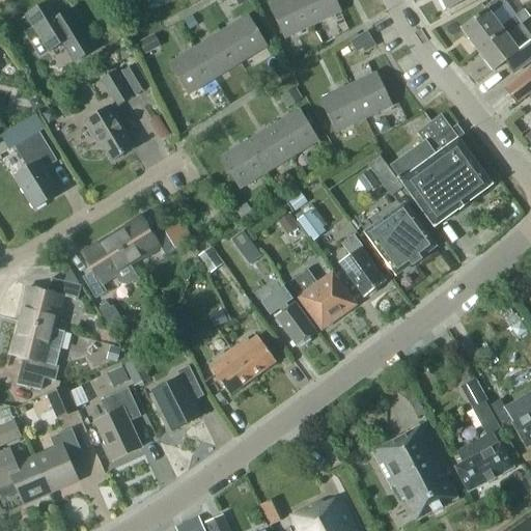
[(285,39),(312,26),(300,0),(281,0),(269,6),(285,39)]
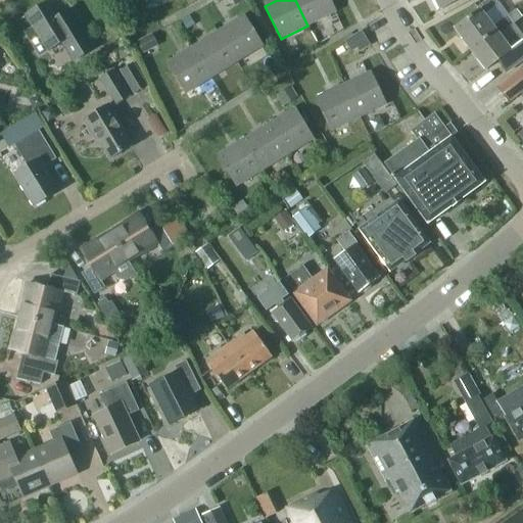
[(295,0),(307,26),(335,13),(328,0),(295,0)]
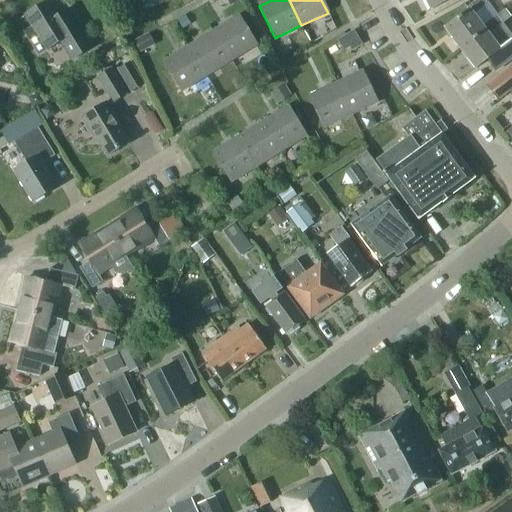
[(424,0),(430,11),(450,0),(424,0)]
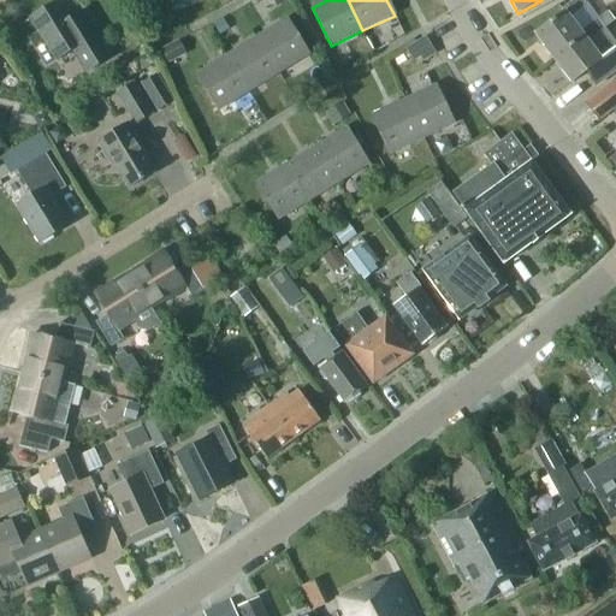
[(582,36),(580,33),(569,18),(586,5),(581,0),(573,0),(561,10),(563,12),(534,35),(552,59),(582,36)]
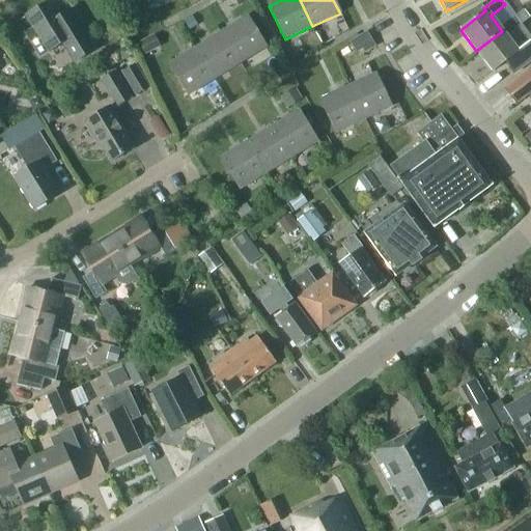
[(59,16),(51,1),(25,17),(32,28),(24,33),(38,58),(64,43),(76,61),(95,50),(71,9),(59,16)]
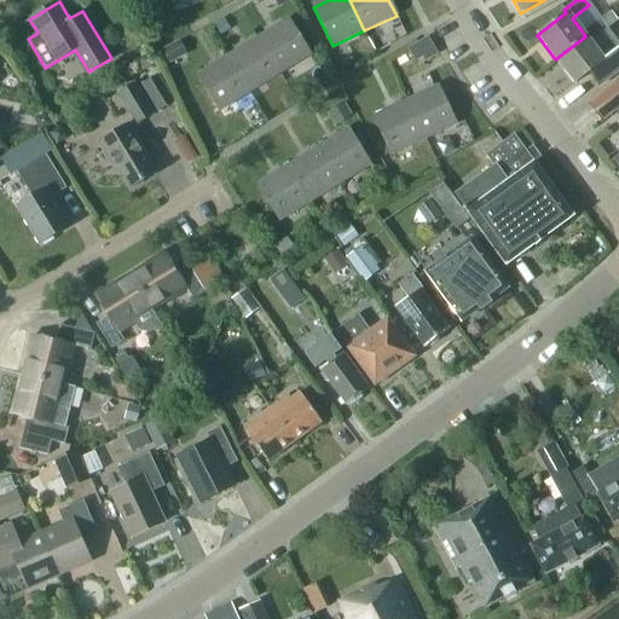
[(585,36),(555,59),(574,85),(589,73),(600,87),(618,70),(618,53),(617,51),(603,61),(590,42),(617,22),(609,12),(583,33),(585,36)]
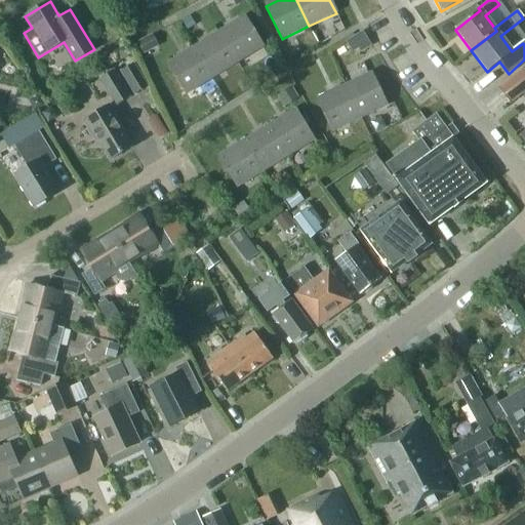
[(218,32),(237,64),(263,47),(244,16),(218,32)]
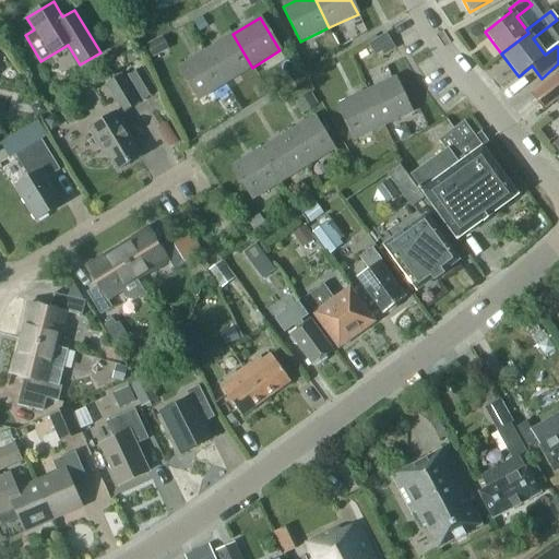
[(226,84),(252,68),(233,34),(205,50),(226,84)]
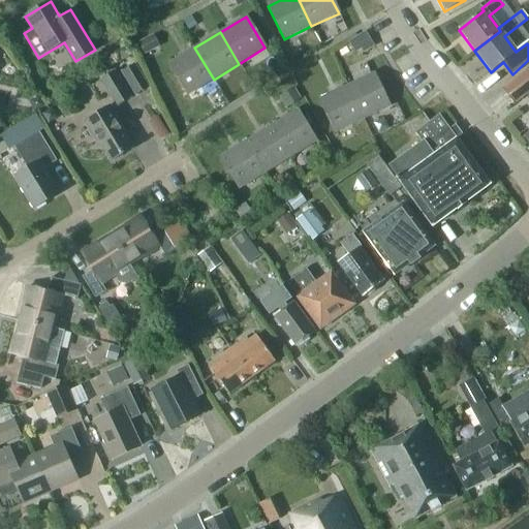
[(364,33),(353,39),(361,51),(361,52),(372,45),(364,33)]
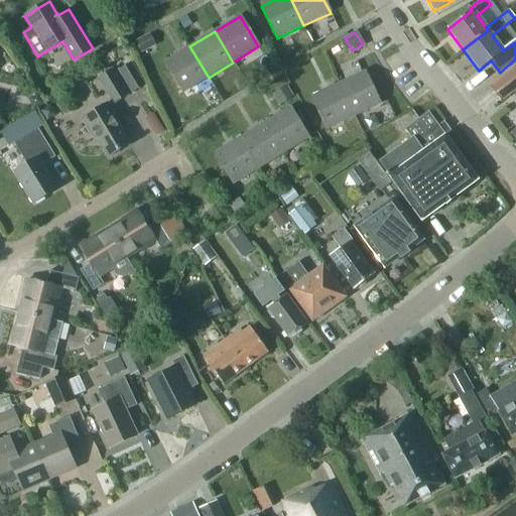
[(141,53),(155,46),(149,34),(134,41),(141,53)]
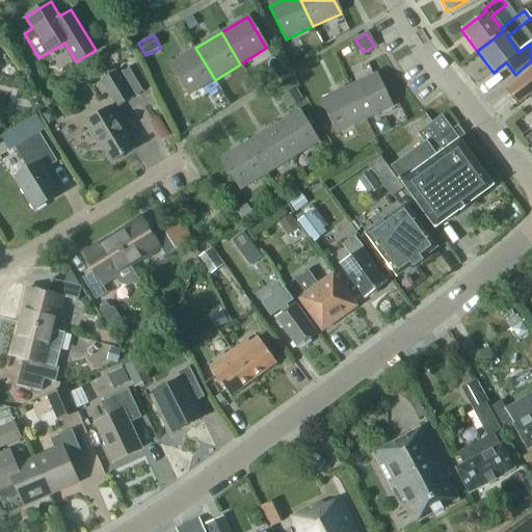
[(189,96),(215,80),(195,48),(169,64),(189,96)]
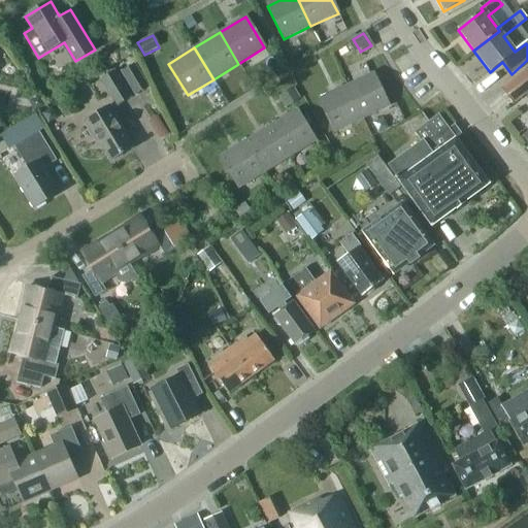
[(135,97),(149,89),(134,64),(120,72),(135,97)]
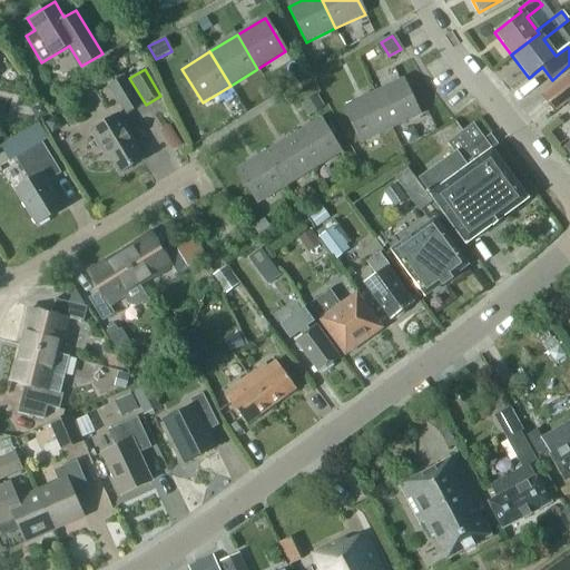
[(569,77),(568,75),(541,96),(553,111),(567,101),(569,106),(569,77)]
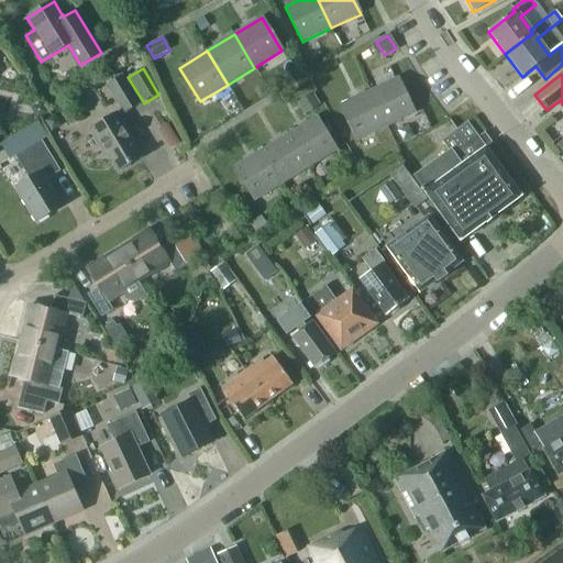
[(123,114),(139,105),(121,77),(107,86),(123,114)]
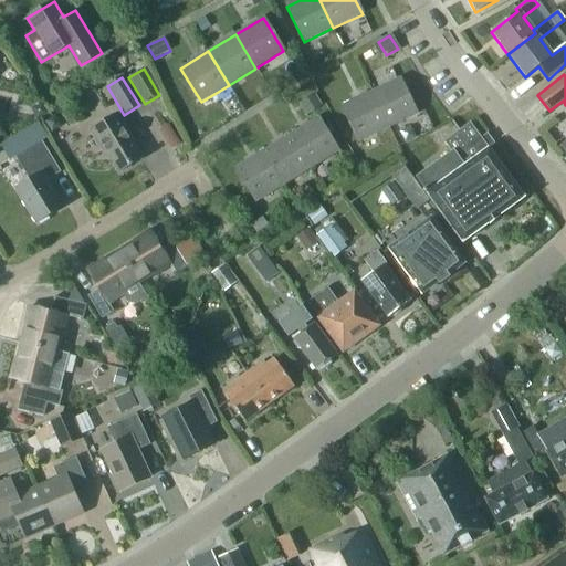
[(370,93),(387,128),(417,114),(399,79),(370,93)]
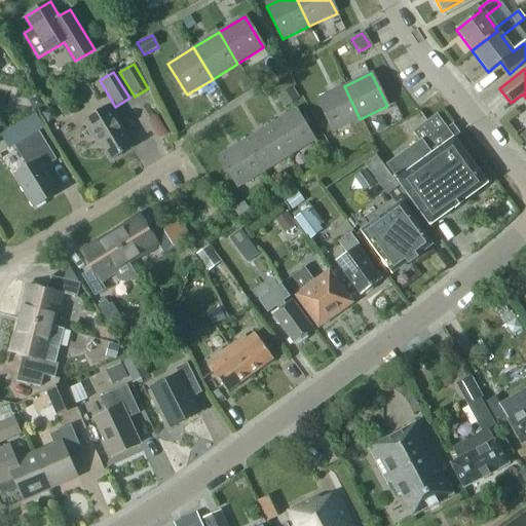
[(333,133),(360,119),(344,86),(316,100),(333,133)]
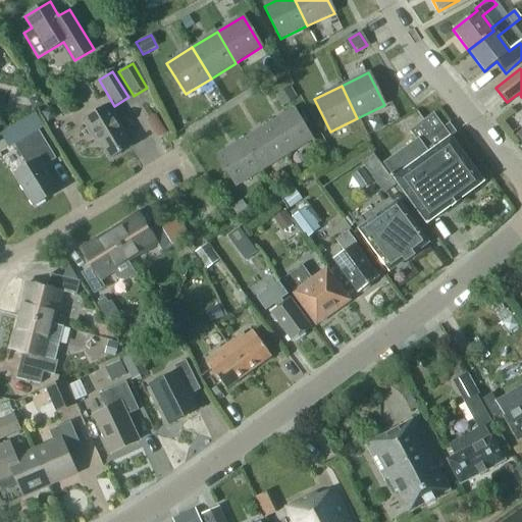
[(290,88),(275,96),(282,107),(297,98),(290,88)]
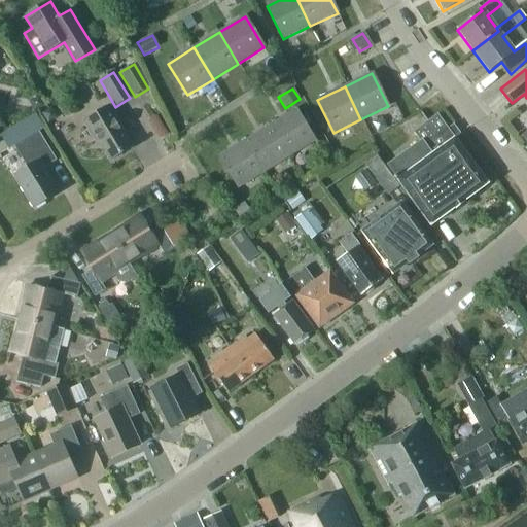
[(33,111),(43,105),(38,97),(28,102),(33,111)]
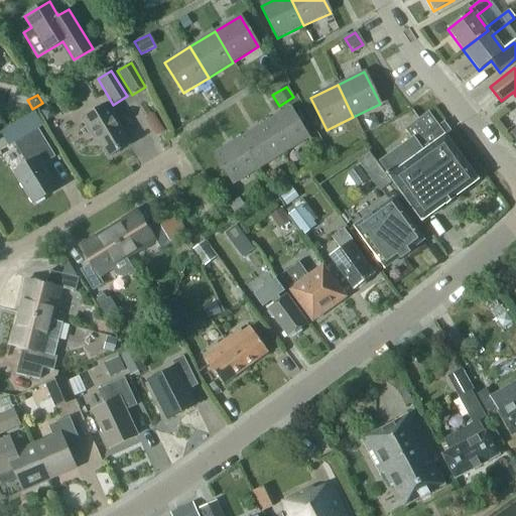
[(128,146),(119,131),(122,130),(106,104),(82,119),(98,144),(101,143),(109,157),(128,146)]
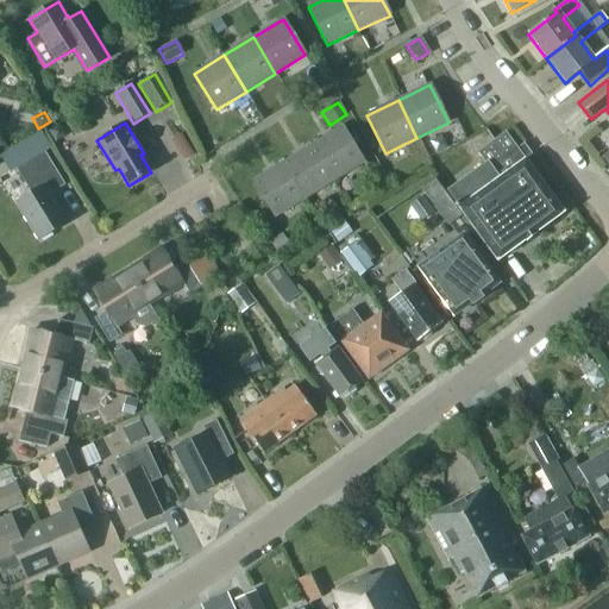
[(56,143),(67,136),(60,125),(49,132),(56,143)]
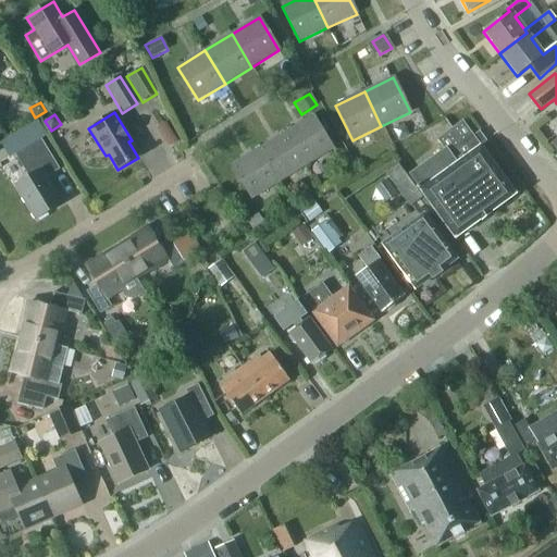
[(285,133),(306,165),(333,149),(312,116),(285,133)]
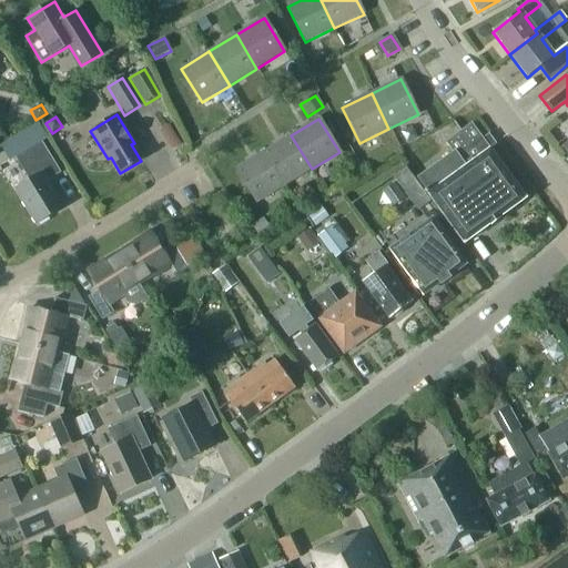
[(489,150),(472,124),(446,143),(454,153),(417,179),(426,191),(424,192),(426,194),(428,193),(428,194),(464,244),(489,225),(490,226),(500,219),(499,217),(526,199),(489,150)]
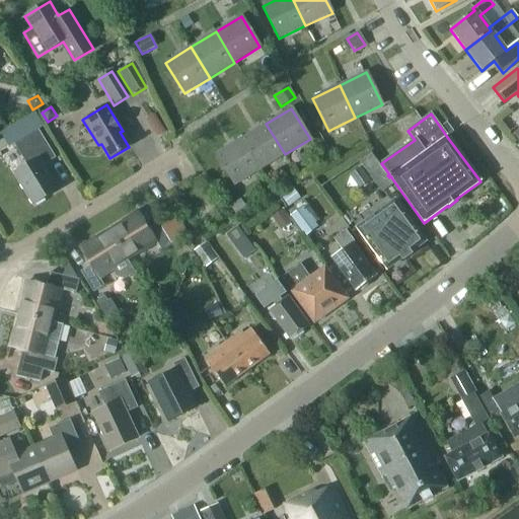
[(260,169),(285,154),(266,124),(241,139),(260,169)]
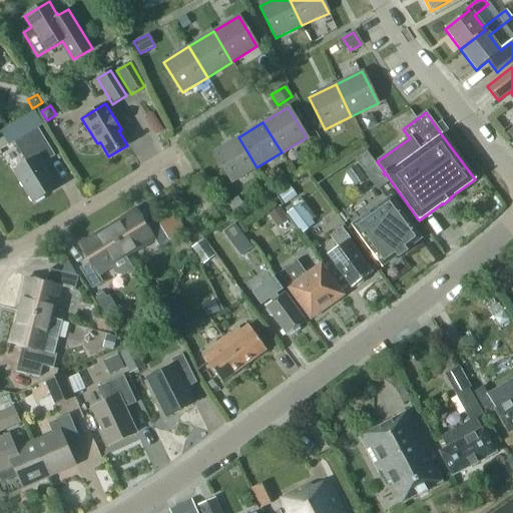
[(33,202),(56,188),(41,164),(54,156),(36,127),(13,141),(26,163),(15,171),(33,202)]
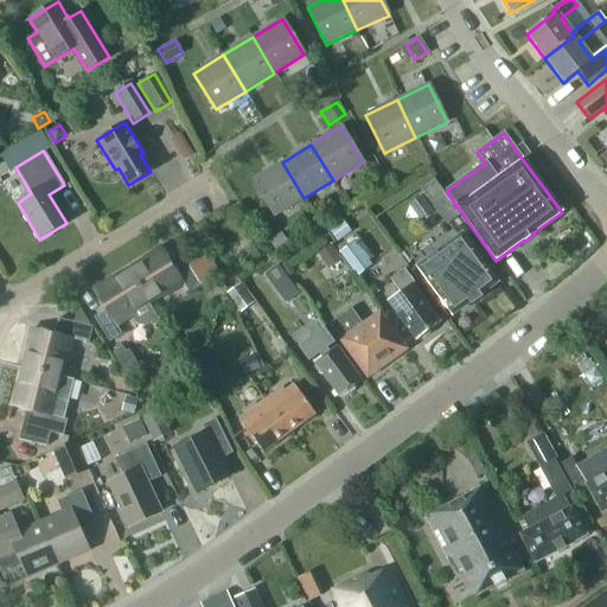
[(274,217),(304,198),(282,163),(253,181),(274,217)]
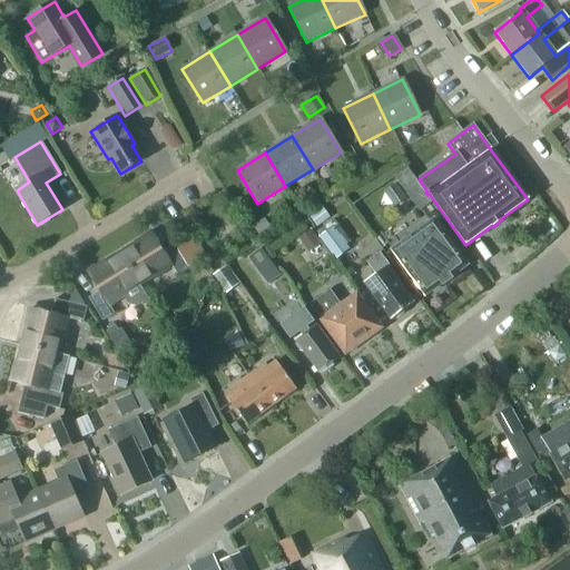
[(419,212),(432,203),(406,168),(394,177),(419,212)]
